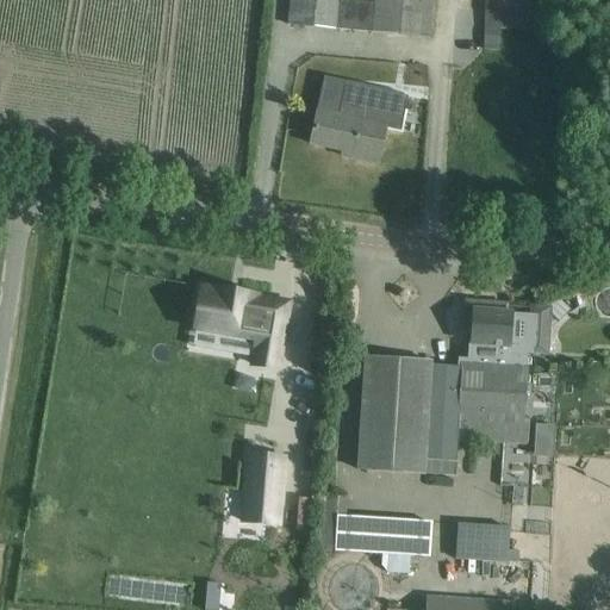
[(291,0),(288,25),(429,38),(431,0),(374,0),(374,1),(354,0),(291,0)]
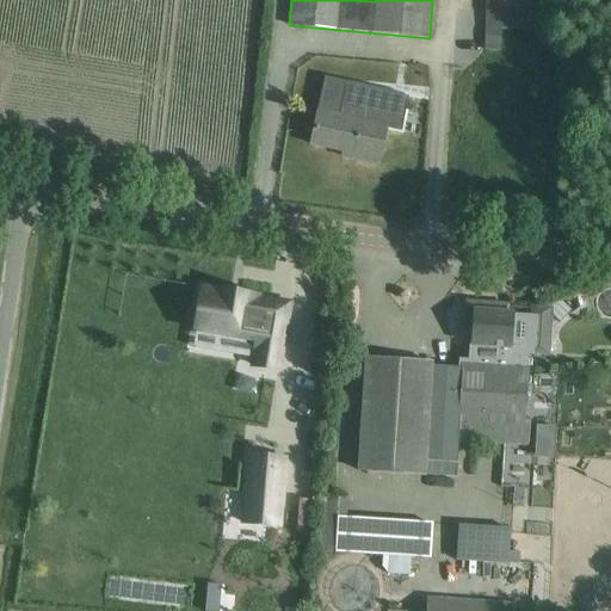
[(485,0),(485,49),(499,49),(500,29),(547,29),(545,0),(485,0)]
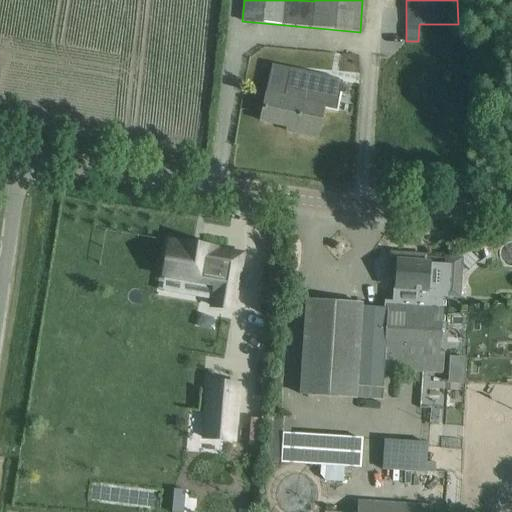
[(268,91),(261,121),(296,129),(295,133),(316,137),(322,108),(336,111),(342,81),(290,70),(284,95),(268,91)]
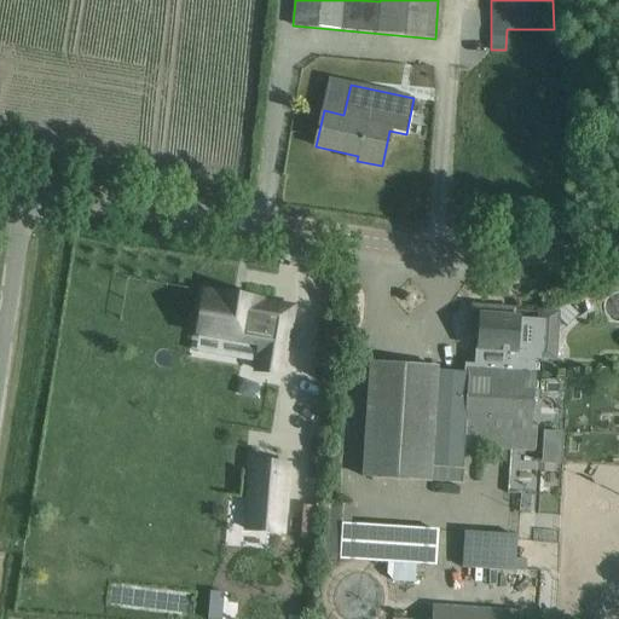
[(204,291),(197,335),(260,346),(256,370),(282,374),(293,307),(204,291)]
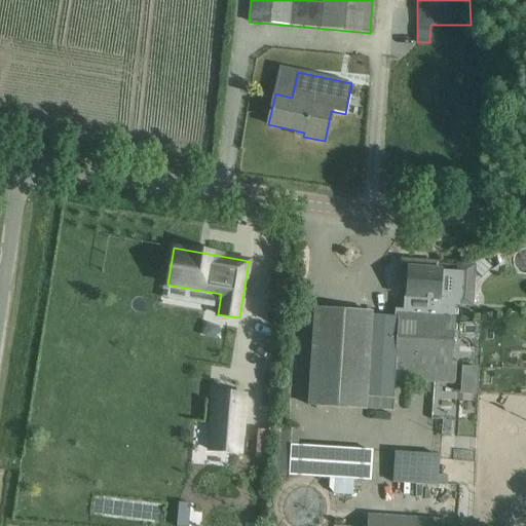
[(309,401),(365,406),(390,409),(393,378),(455,382),(457,361),(453,361),(456,316),(454,316),(456,305),(474,305),(475,279),(457,278),(457,271),(425,269),(426,261),(402,259),(400,283),(407,284),(405,314),(397,313),(397,316),(371,314),(371,312),(315,309),(309,401)]
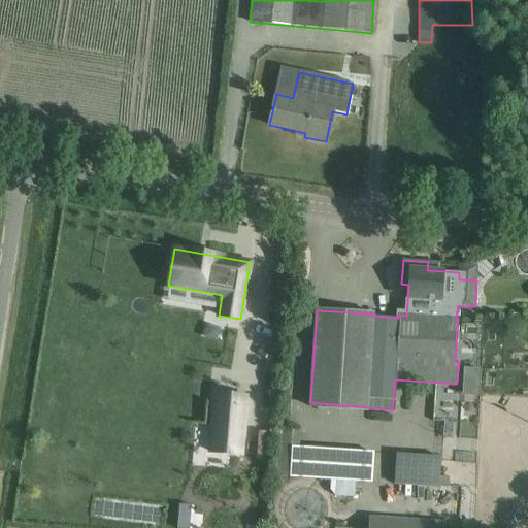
[(477,394),(480,368),(465,367),(463,393),(477,394)]
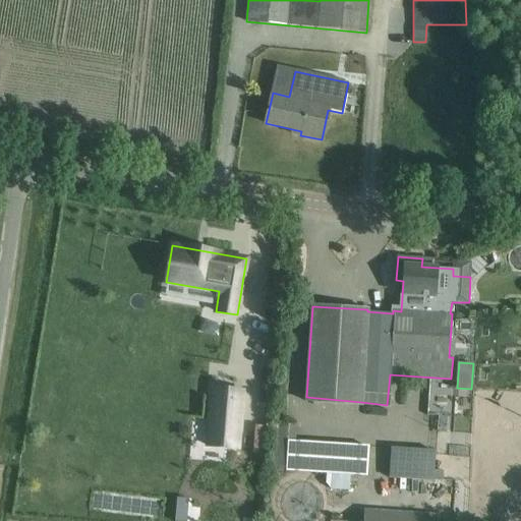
[(213,389),(208,446),(237,449),(241,391),(213,389)]
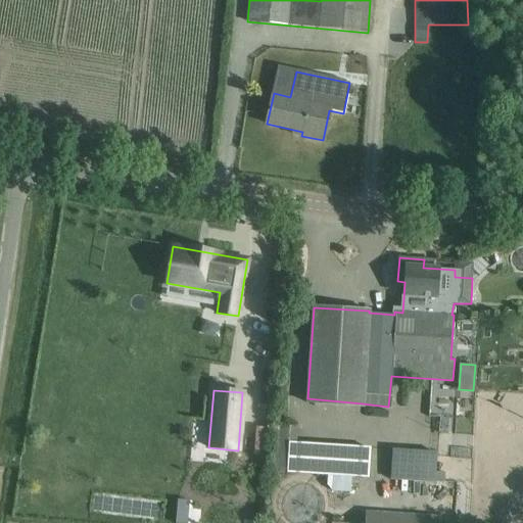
[(440,432),(449,432),(450,401),(440,400),(440,432)]
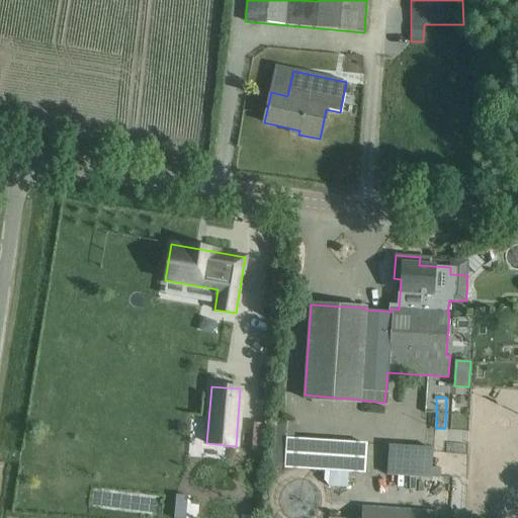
[(365,473),(368,442),(291,437),(293,433),(294,421),(273,420),(273,432),(271,464),(284,468),(365,473)]
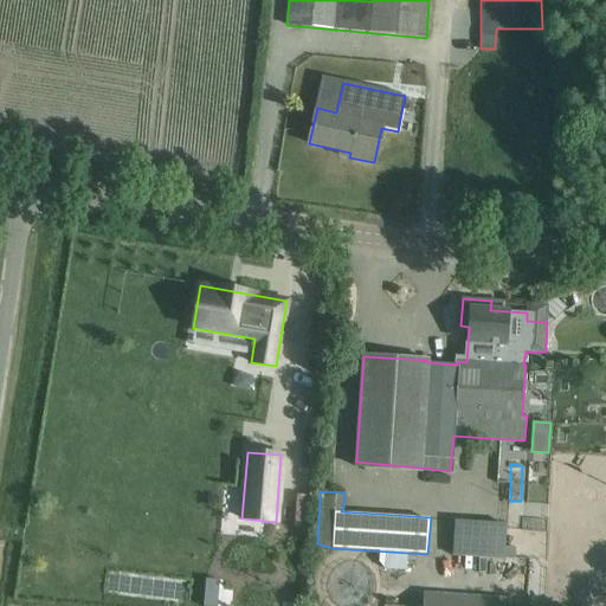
[(425,594),(423,605),(509,605),(510,600),(425,594)]
